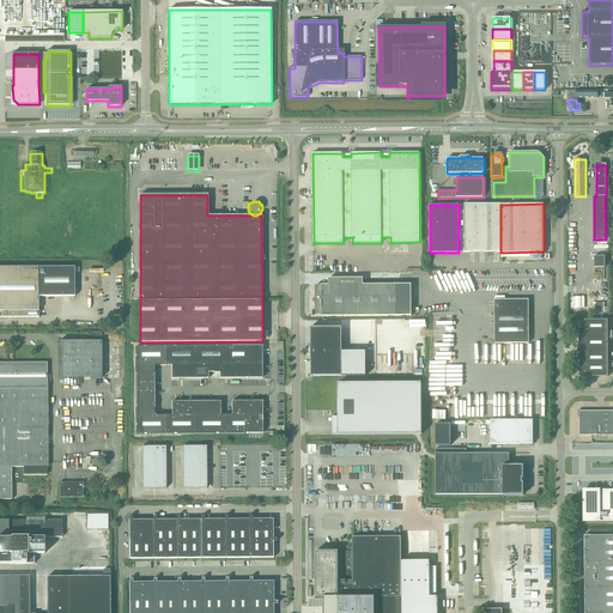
[(501,253),(501,205),(465,205),(465,253),(501,253)]
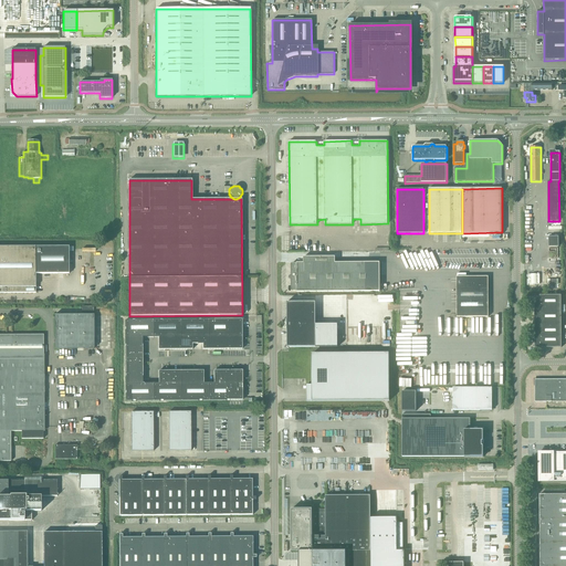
[(558,247),(558,237),(548,237),(548,247),(558,247)]
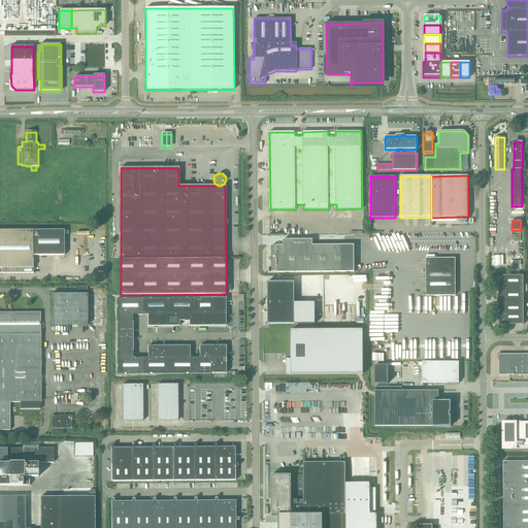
[(0,273),(33,273),(33,256),(65,255),(64,230),(33,230),(0,230),(0,273)]
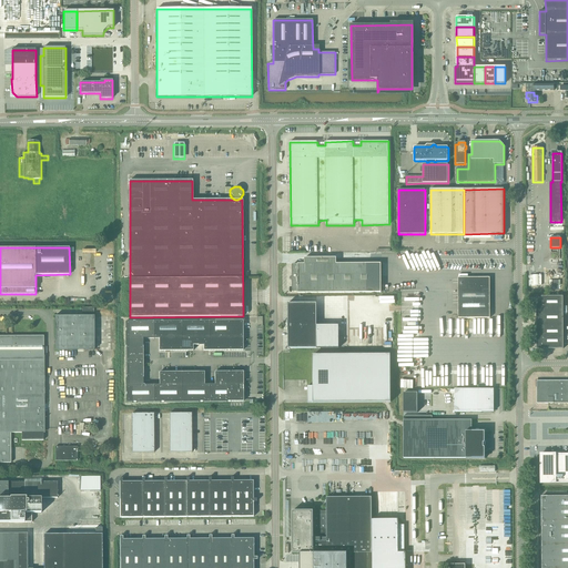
[(382,293),(382,292),(381,264),(336,264),(336,259),(304,259),(304,264),(293,264),(292,265),(292,291),(293,292),(298,292),(298,293),(377,293),(382,293)]
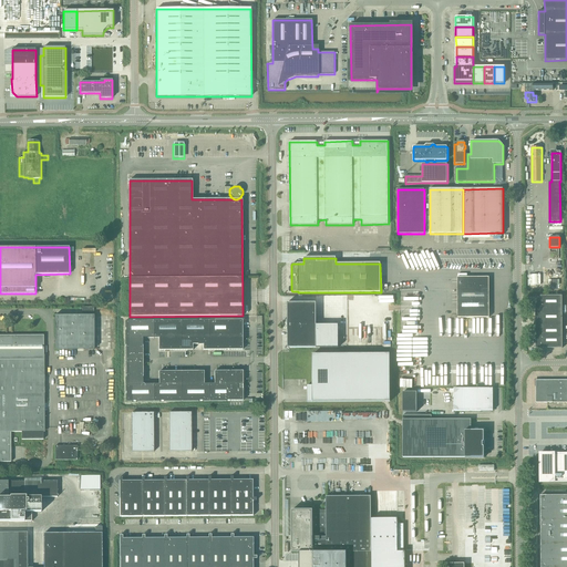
[(540,275),(529,275),(529,285),(540,285),(540,275)]
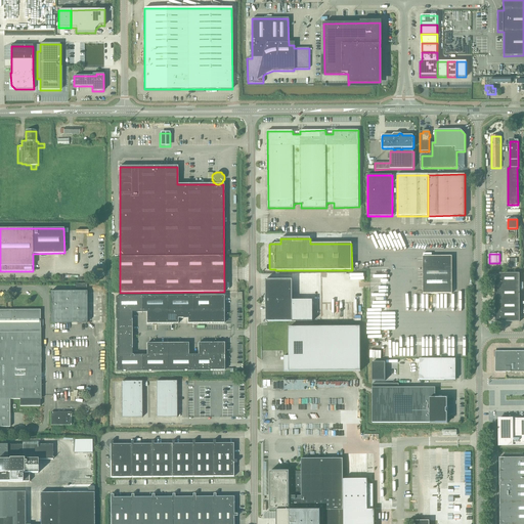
[(423,294),(452,294),(452,256),(423,256),(423,294)]
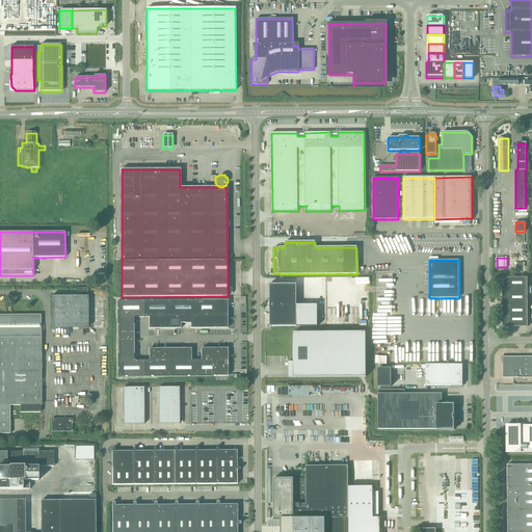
[(503,302),(528,302),(527,277),(507,277),(507,283),(503,283),(503,302)]
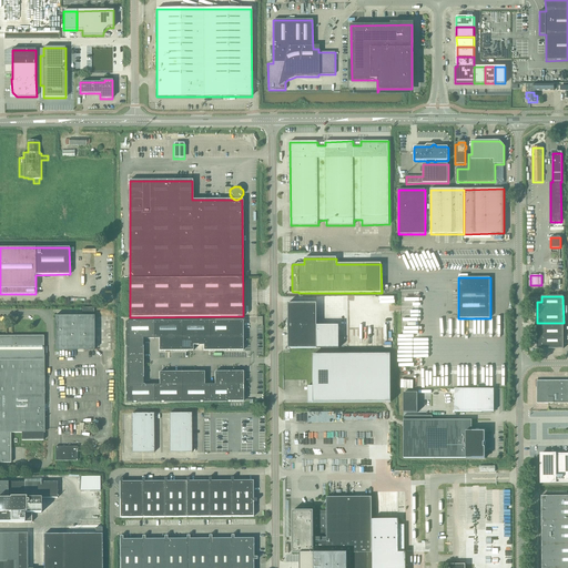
[(290,303),(287,303),(287,304),(288,304),(288,321),(288,332),(288,348),(288,350),(290,350),(290,348),(317,348),(340,348),(338,326),(316,326),(316,304),(290,304),(290,303)]
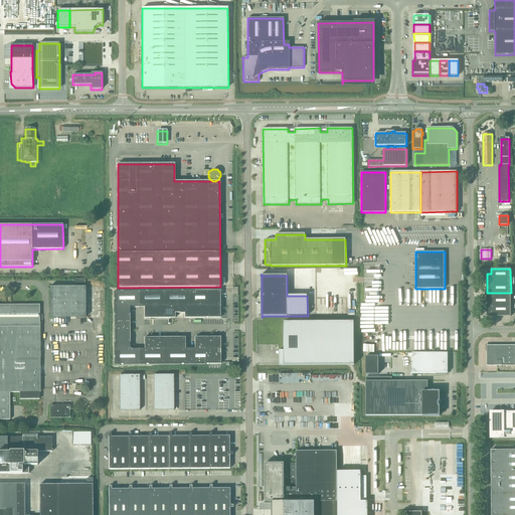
[(49,287),(49,318),(86,317),(86,287),(49,287)]
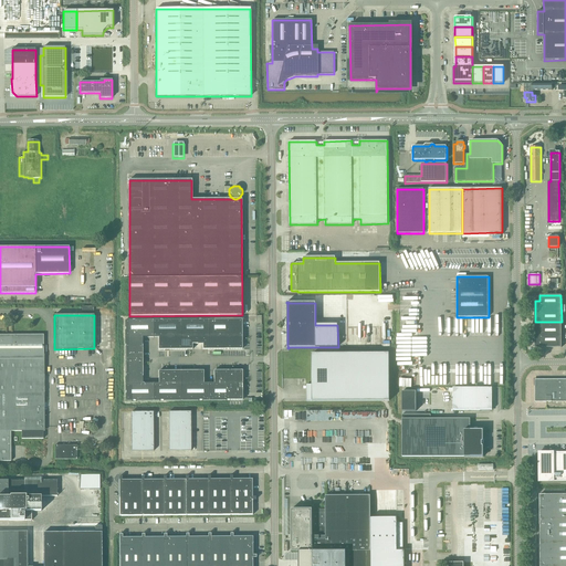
[(213,384),(203,384),(203,370),(158,371),(158,384),(143,384),(143,337),(158,337),(158,349),(192,349),(192,344),(202,344),(202,349),(242,349),(242,320),(125,321),(125,401),(242,400),(242,370),(213,370),(213,384)]
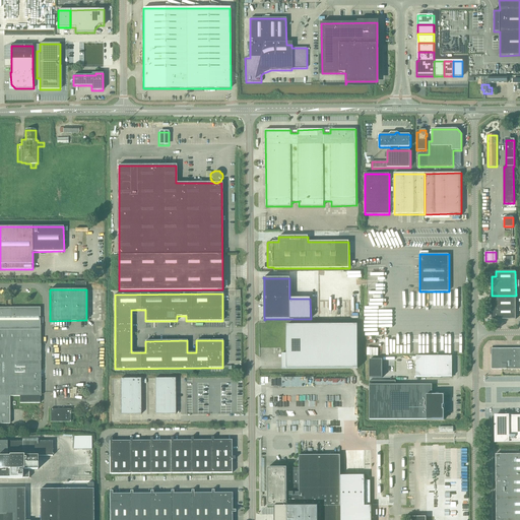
[(516,319),(516,316),(516,296),(492,296),(492,320),(516,319)]
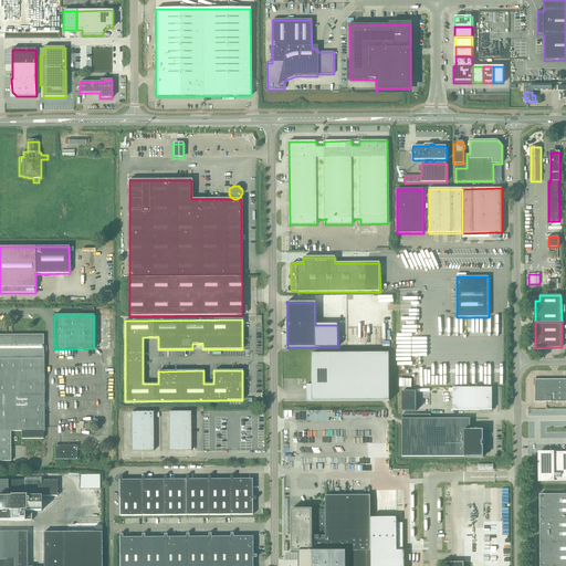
[(0,461),(11,461),(11,454),(11,431),(44,431),(44,402),(44,381),(43,359),(43,335),(0,335),(0,461)]
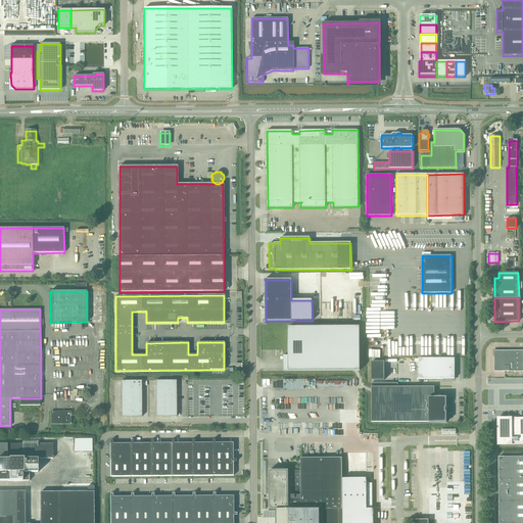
[(288,327),(288,372),(360,372),(360,327),(288,327)]
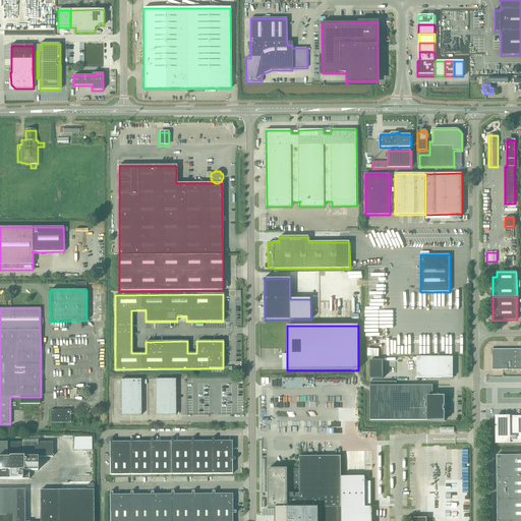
[(380,355),(385,355),(386,337),(384,337),(384,342),(380,342),(380,349),(372,348),(372,349),(374,349),(374,352),(380,352),(380,355)]
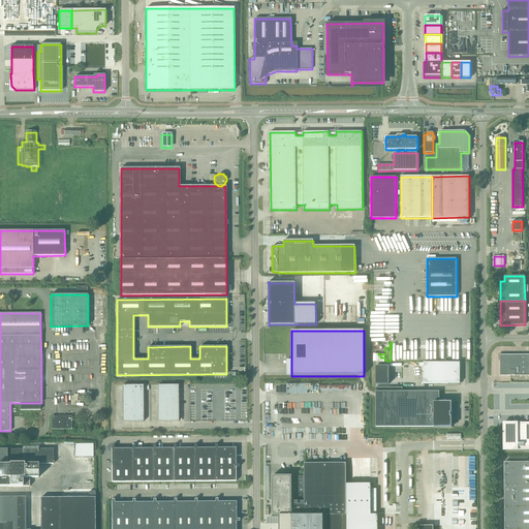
[(528,375),(528,354),(500,354),(500,375),(528,375)]
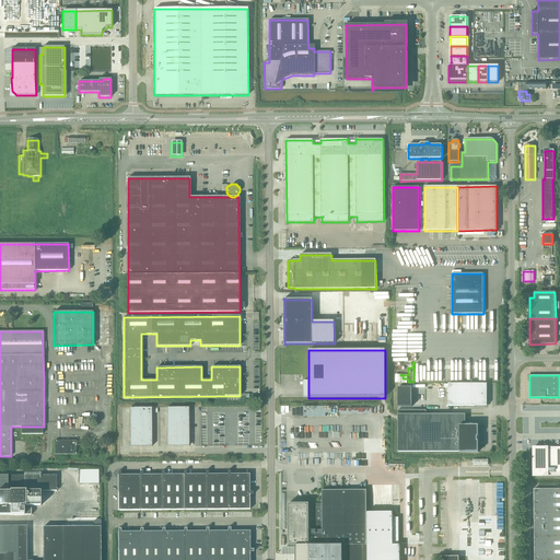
[(448,406),(487,406),(487,384),(448,384),(448,406)]
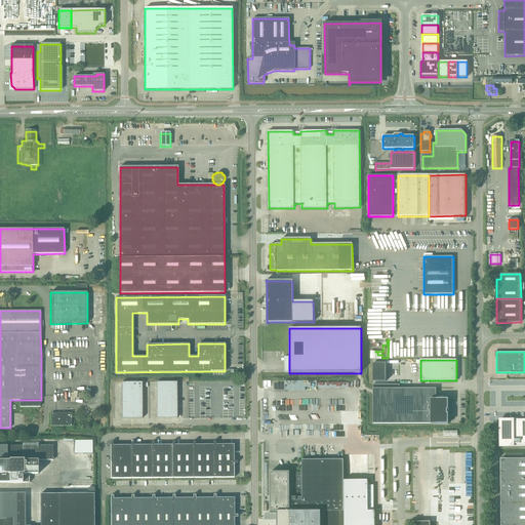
[(384,363),(370,363),(370,380),(384,380),(384,363)]
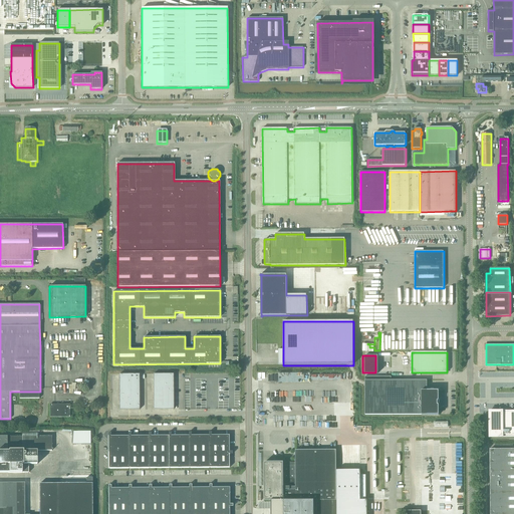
[(140,374),(118,374),(119,410),(140,410),(140,374)]
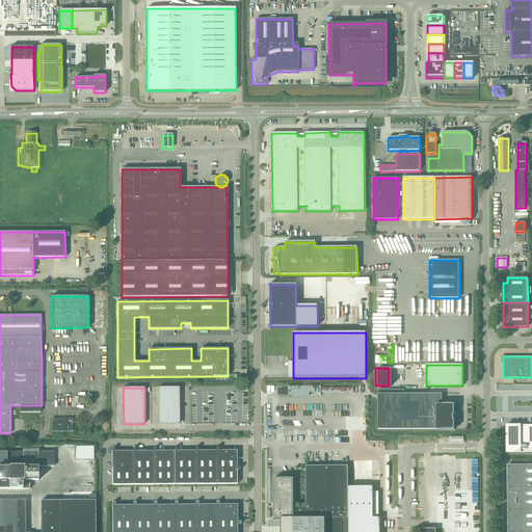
[(158,388),(159,424),(180,424),(180,388),(158,388)]
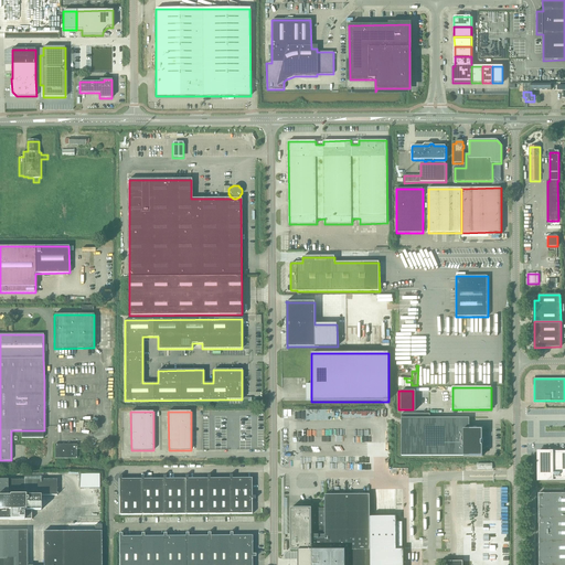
[(482,440),(482,429),(464,429),(464,418),(430,418),(430,414),(402,414),(402,456),(482,456),(482,445),(481,445),(481,440),(482,440)]
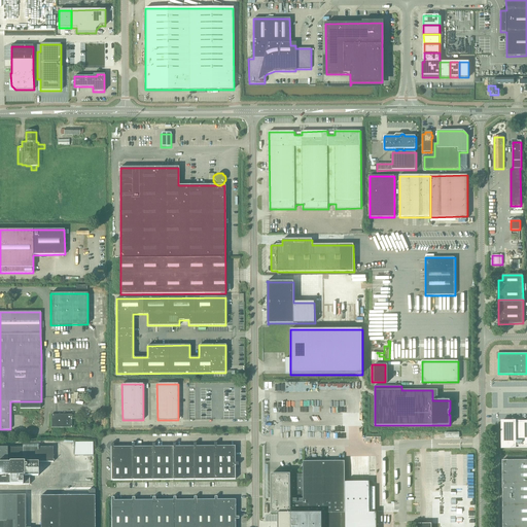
[(72,428),(72,415),(51,415),(51,428),(72,428)]
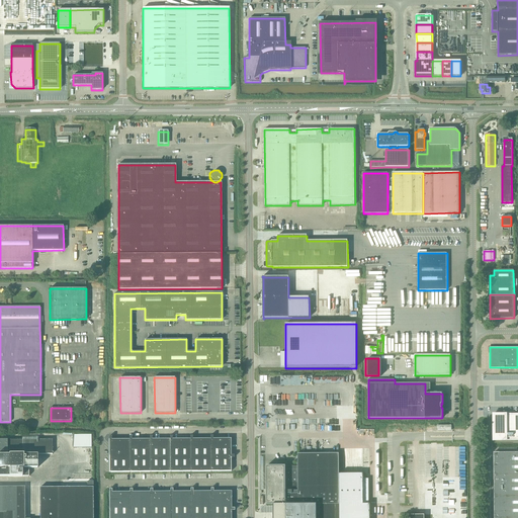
[(504,414),(493,414),(493,434),(493,441),(517,440),(517,413),(504,414)]
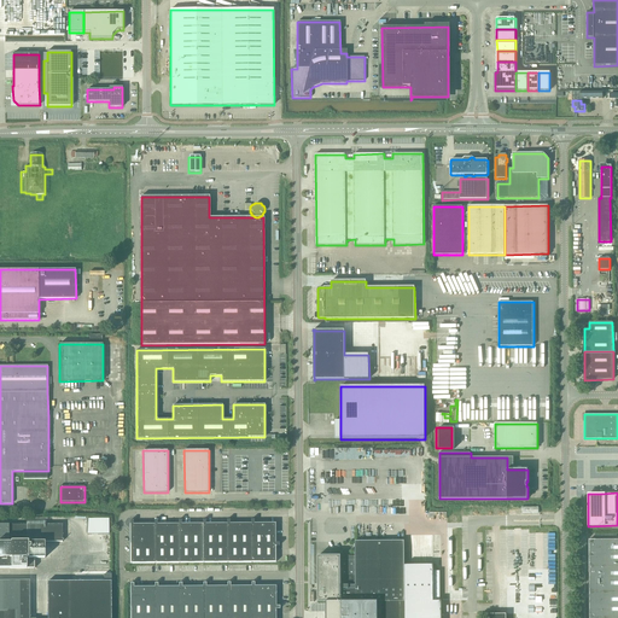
[(87,535),(109,535),(109,519),(87,519),(87,535)]
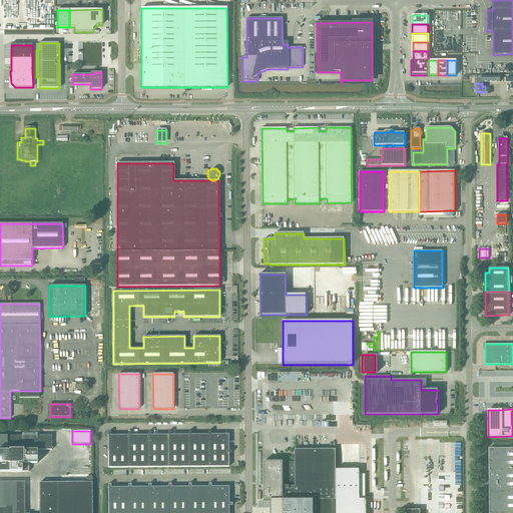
[(208,434),(207,434),(190,435),(190,432),(188,432),(188,435),(170,435),(170,432),(168,432),(168,435),(150,435),(150,432),(148,432),(148,435),(130,435),(130,432),(128,432),(128,435),(110,435),(110,432),(108,432),(108,468),(228,466),(228,453),(231,453),(231,450),(228,450),(228,434),(210,434),(210,431),(208,431),(208,434)]
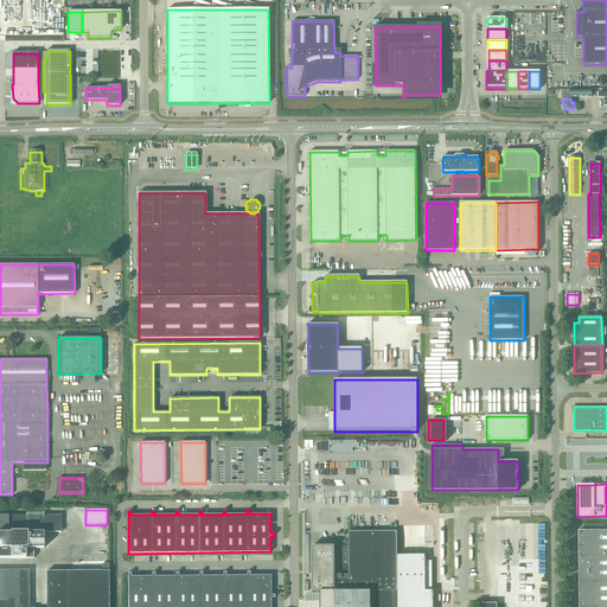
[(0,557),(29,558),(33,558),(33,548),(44,548),(44,545),(44,532),(62,532),(62,515),(44,515),(26,515),(0,515),(0,557)]
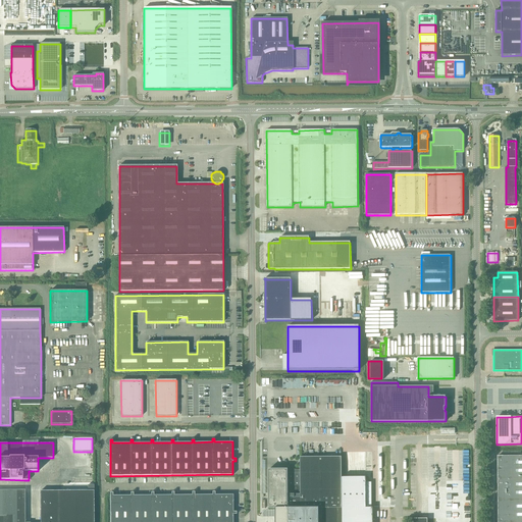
[(498,521),(521,521),(521,456),(498,456),(498,521)]
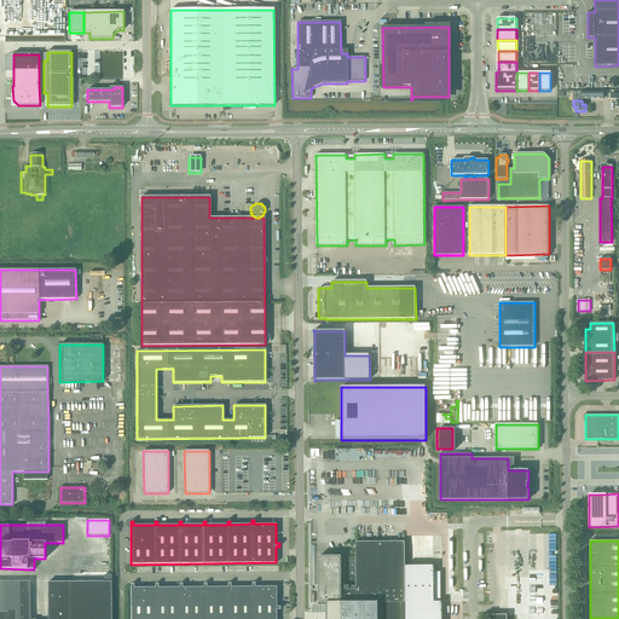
[(401,618),(401,602),(405,602),(405,590),(405,565),(405,542),(356,542),(356,556),(348,556),(318,557),(319,603),(328,603),(328,618),(401,618)]
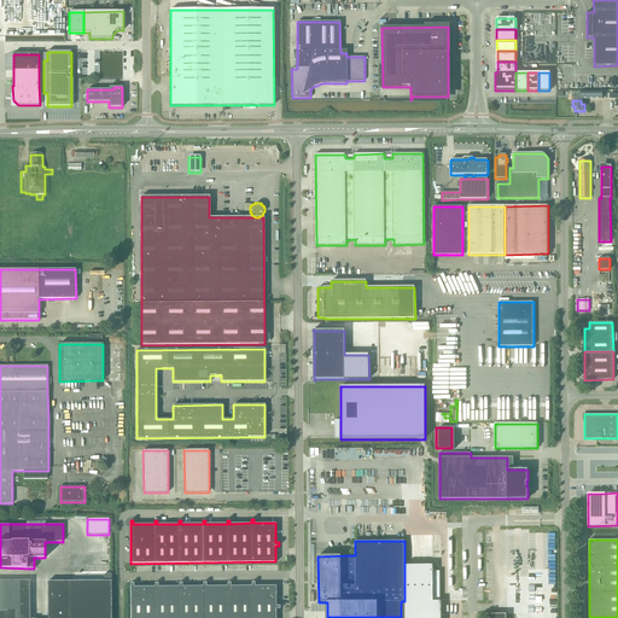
[(433,564),(404,564),(404,601),(401,601),(401,617),(441,617),(441,600),(433,600),(433,564)]
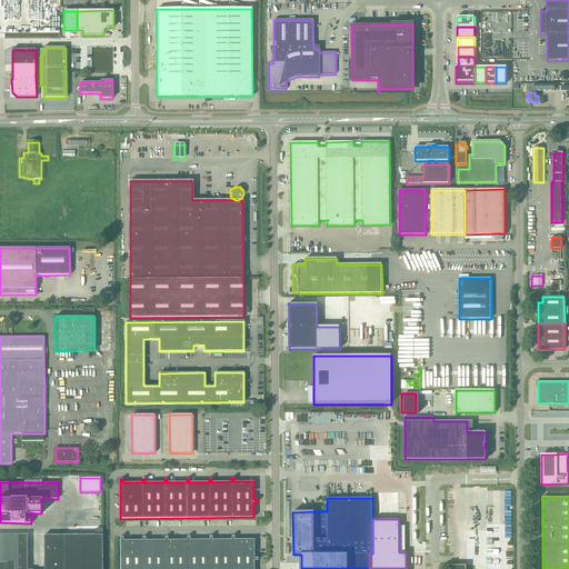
[(45,536),(43,568),(102,568),(102,535),(102,529),(96,529),(96,535),(45,536)]
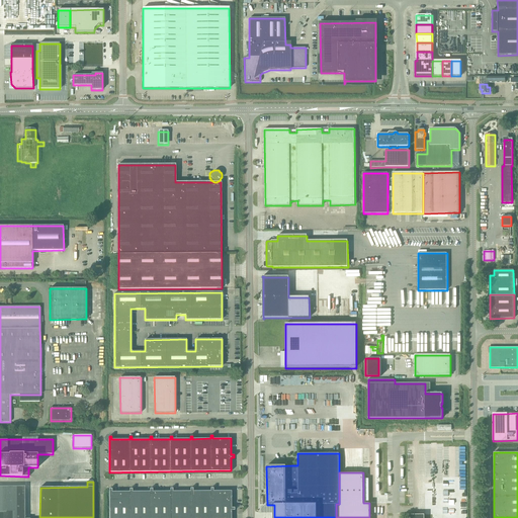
[(24,517),(25,487),(0,487),(0,517),(24,517)]
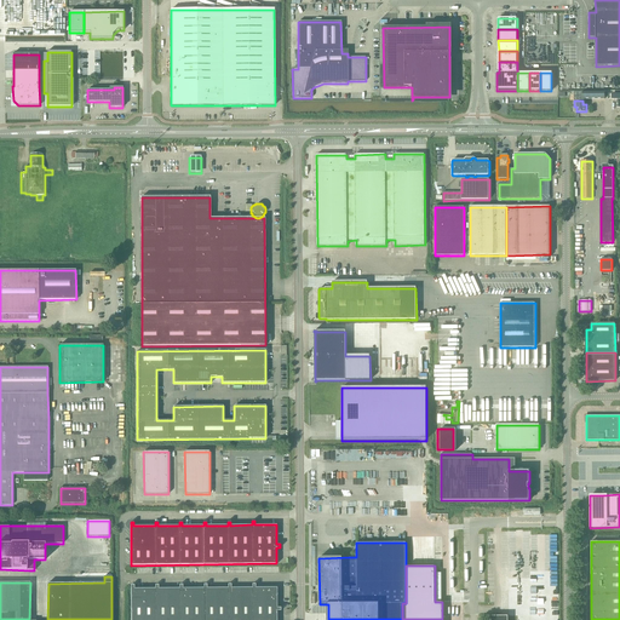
[(276,619),(277,610),(281,610),(281,608),(277,608),(277,587),(256,587),(256,584),(252,584),(252,587),(231,589),(231,584),(228,585),(228,589),(207,589),(207,585),(204,585),(204,589),(183,589),(183,585),(179,585),(179,589),(159,589),(159,585),(155,585),(155,589),(135,590),(135,585),(131,586),(131,590),(131,619),(276,619)]
